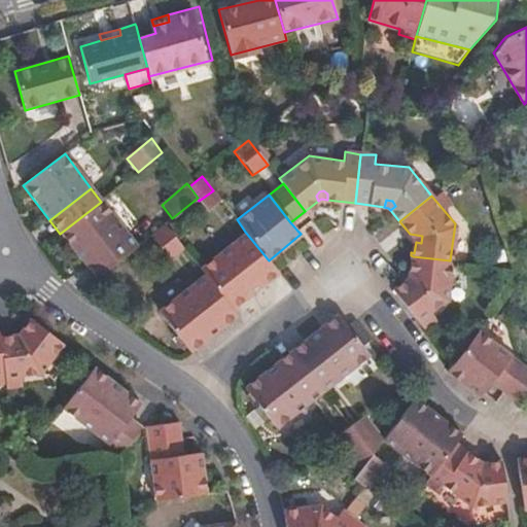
[(128,235),(101,202),(60,234),(89,268),(128,235)]
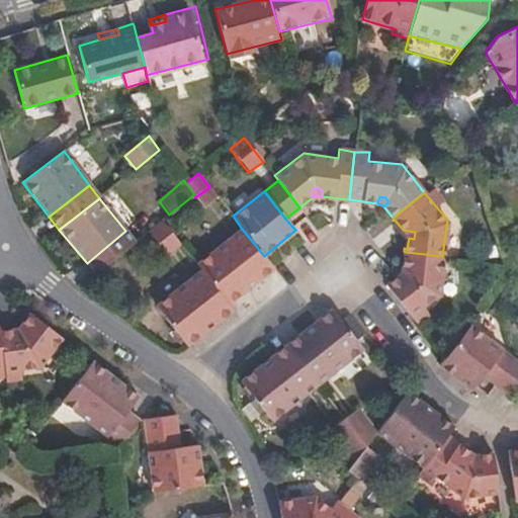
[(181,243),(164,219),(147,232),(166,255),(181,243)]
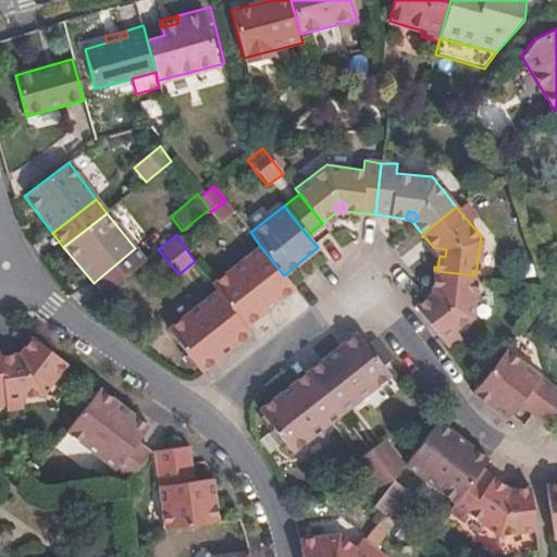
[(284,275),(259,245),(247,254),(281,297),(293,287),(284,275)]
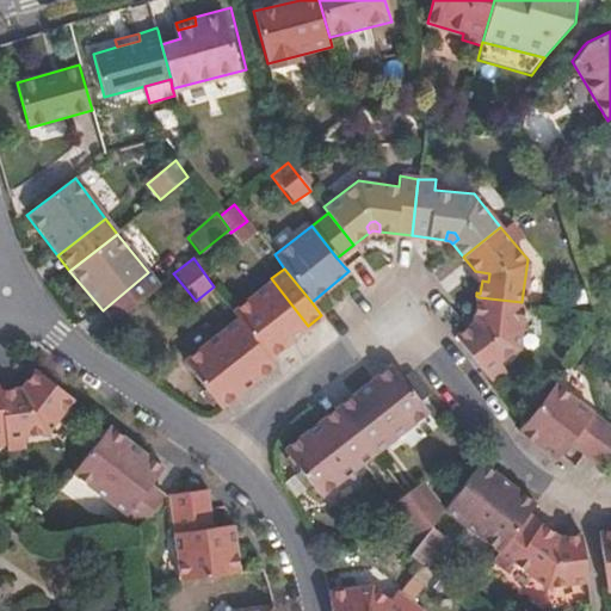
[(488,282),(489,273),(475,271),(480,276),(476,292),(480,294),(482,281),(488,282)]
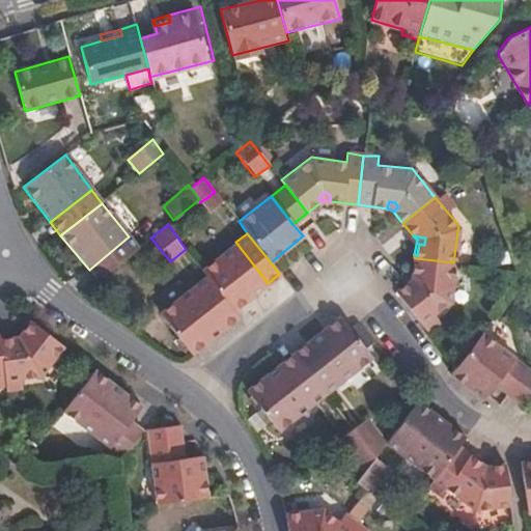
[(112,268),(137,248),(129,236),(89,270),(98,280),(112,268)]
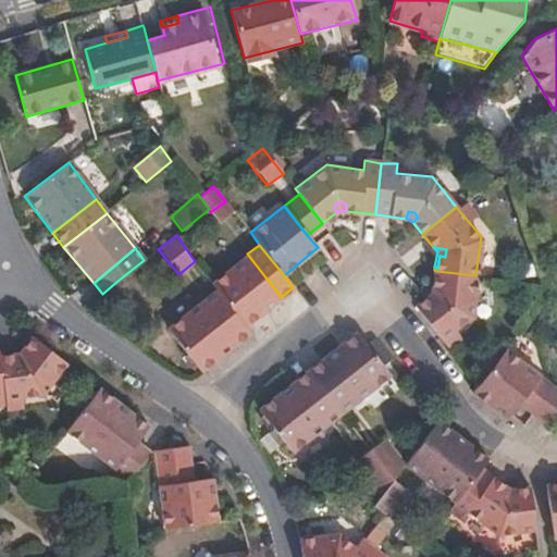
[(281,297),(247,254),(211,282),(217,288),(245,325),(281,297)]
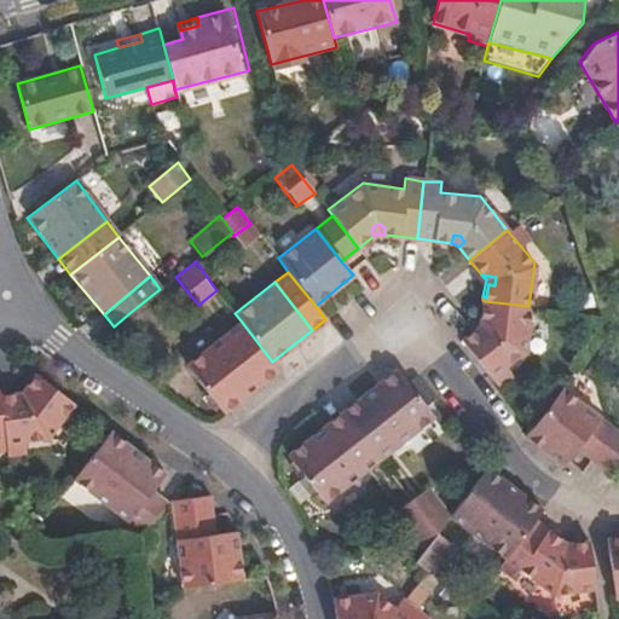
[(522,352),(528,306),(485,301),(481,329),(476,328),(464,336),(462,341),(499,389),(514,376),(507,368),(519,357),(522,352)]
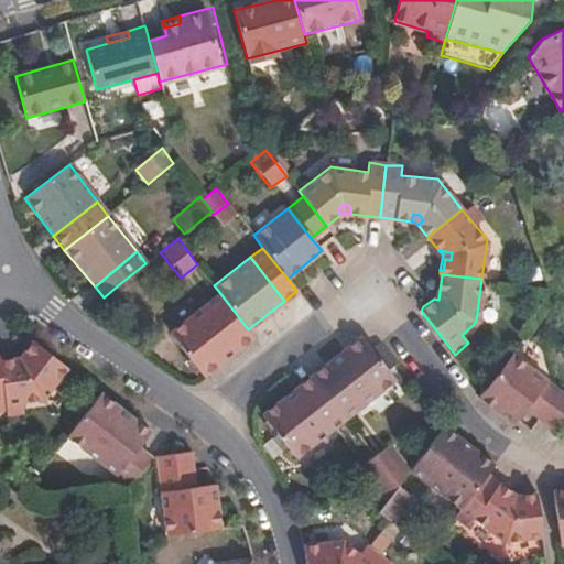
[(248,329),(219,292),(204,305),(238,348),(253,336),(248,329)]
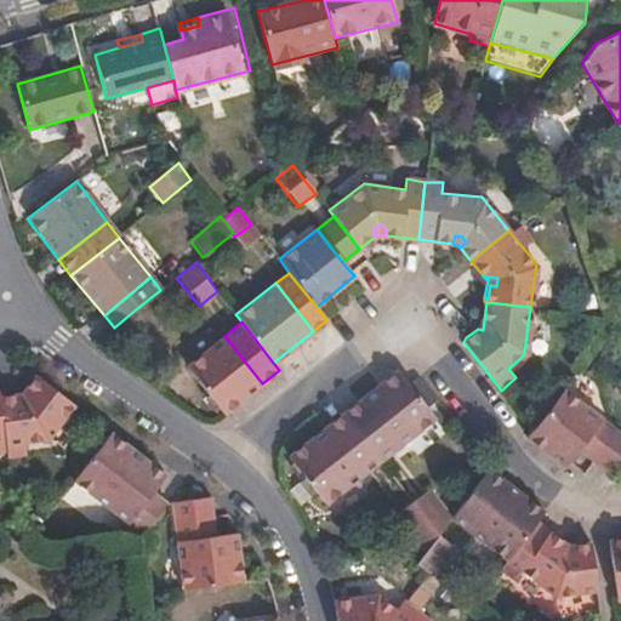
[(262,383),(224,336),(188,365),(226,412),(262,383)]
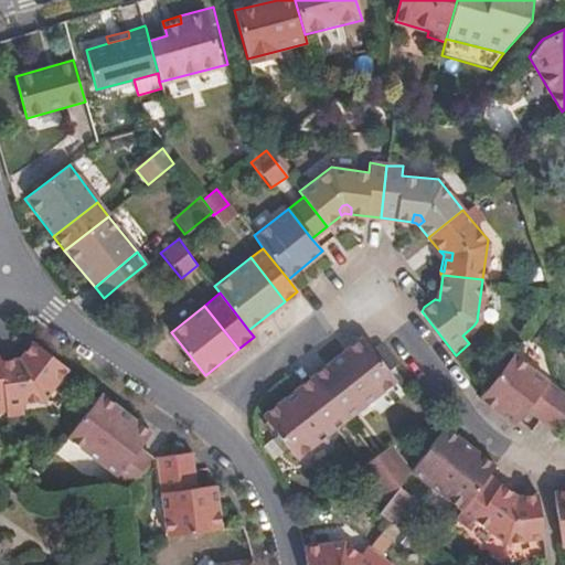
[(359,407),(395,380),(371,348),(362,337),(345,349),(324,364),(359,407)]
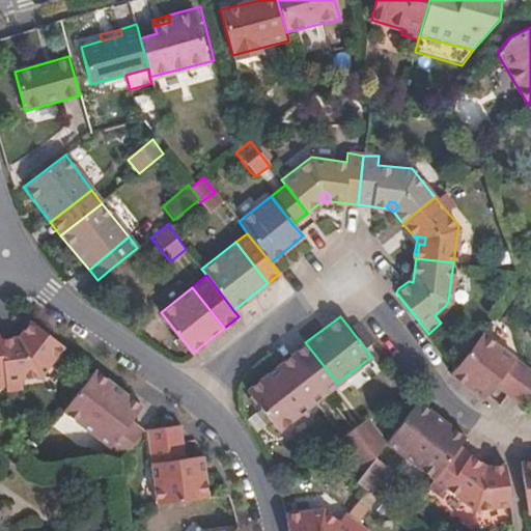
[(42,376),(67,343),(31,318),(26,327),(33,332),(26,338),(20,334),(1,337),(3,353),(6,380),(42,376)]
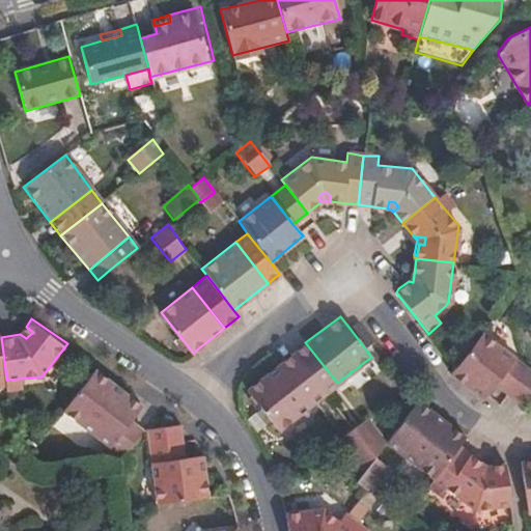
[(26,338),(33,332),(26,327),(20,334),(26,338)]
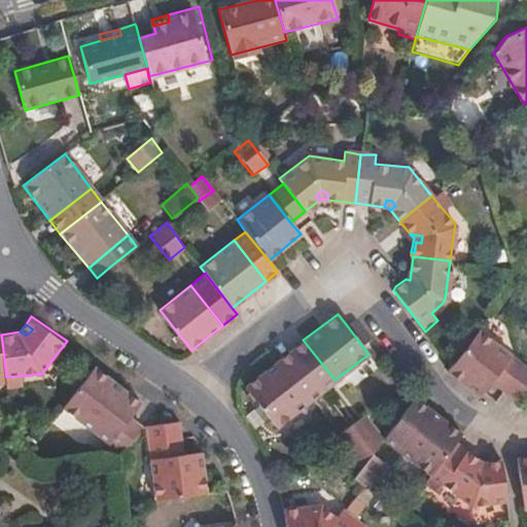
[(483,390),(511,355),(478,328),(453,360),(446,370),(479,395),(483,390)]
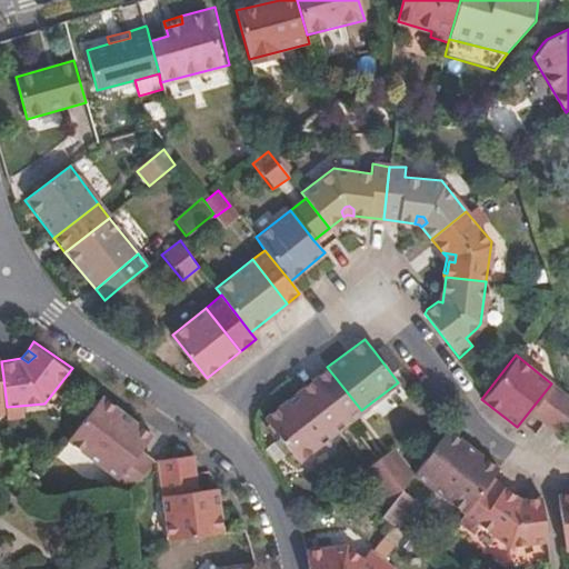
[(361,410),(327,367),(312,377),(347,421),(361,410)]
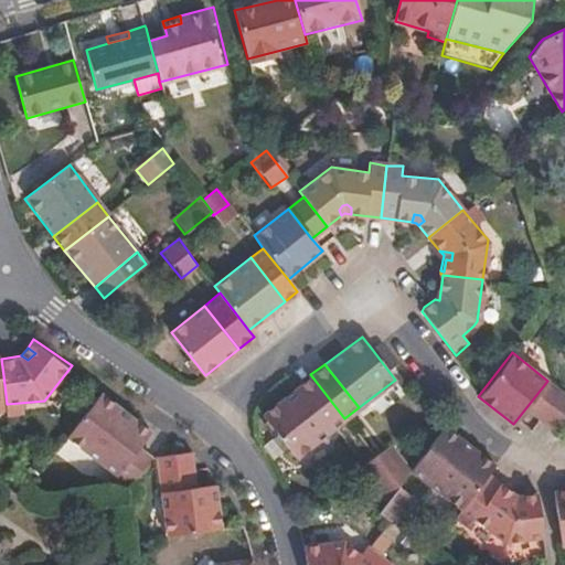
[(344,418),(310,374),(296,385),(331,428),(344,418)]
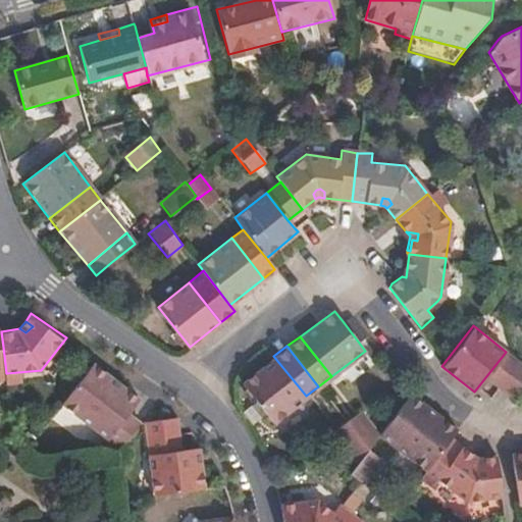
[(500,388),(519,361),(506,352),(478,386),(490,397),(500,388)]
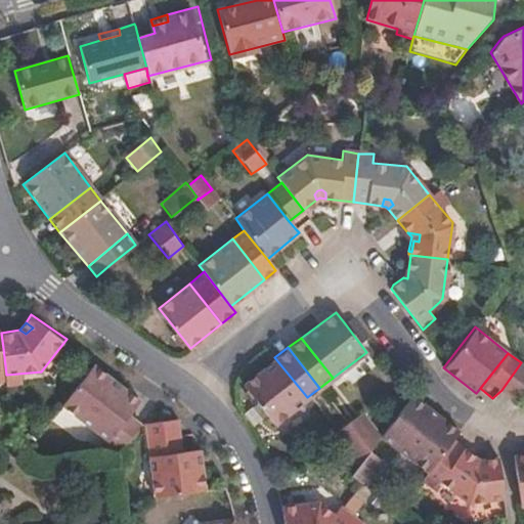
[(307,397),(274,357),(273,356),(239,382),(272,424),(307,397)]
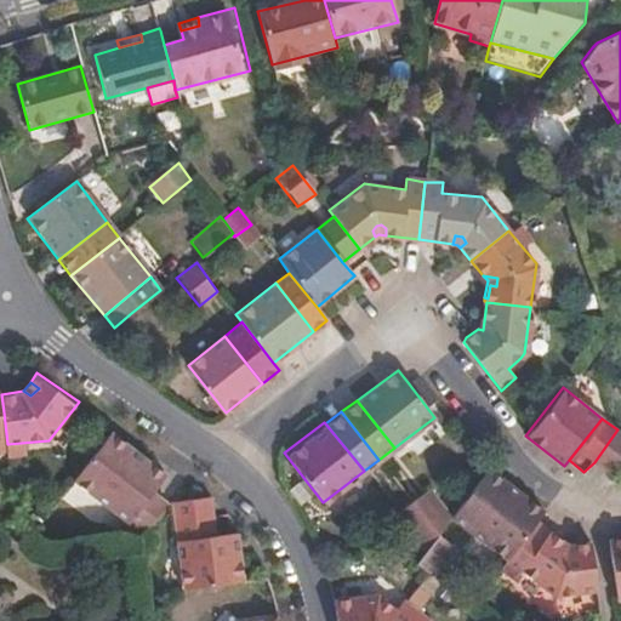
[(113,506),(154,459),(117,427),(101,445),(77,477),(113,506)]
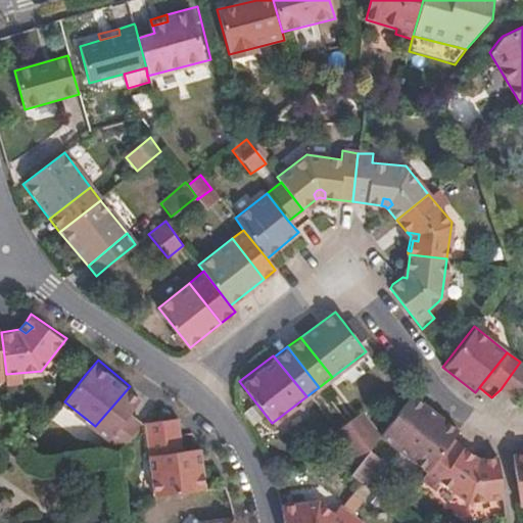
[(515,400),(522,388),(522,364),(520,362),(501,389),(515,400)]
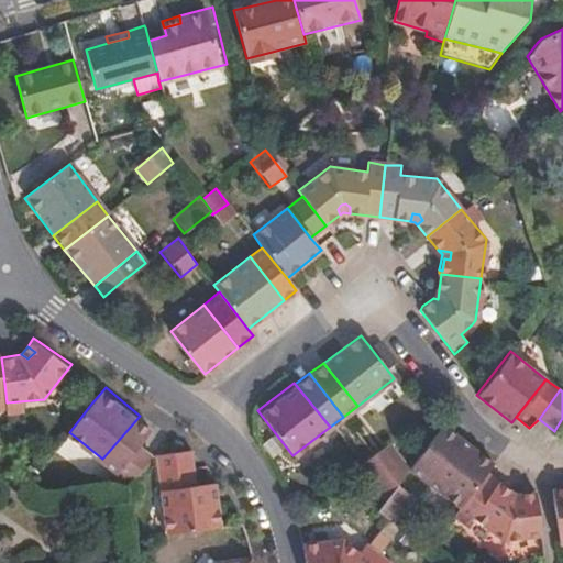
[(119,472),(144,441),(154,428),(140,416),(102,459),(119,472)]
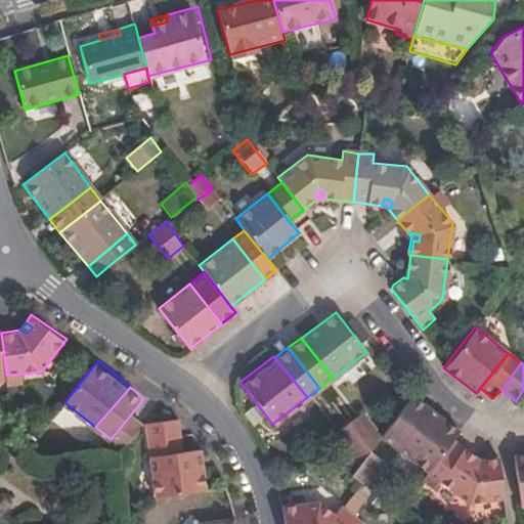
[(392,444),(424,404),(411,394),(380,435),(392,444)]
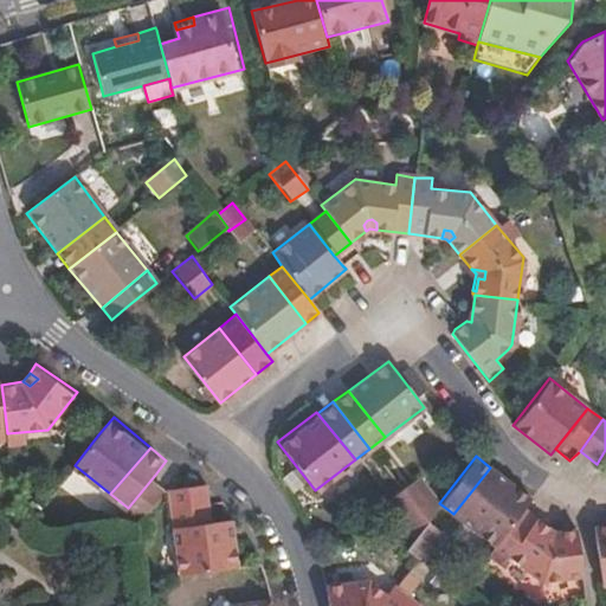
[(522,507),(529,497),(521,492),(490,468),(453,514),(494,545),(522,507)]
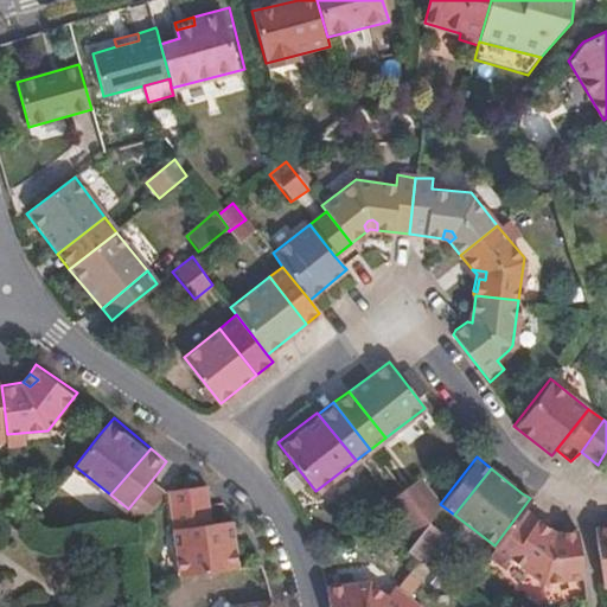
[(144,521),(170,486),(155,475),(128,509),(144,521)]
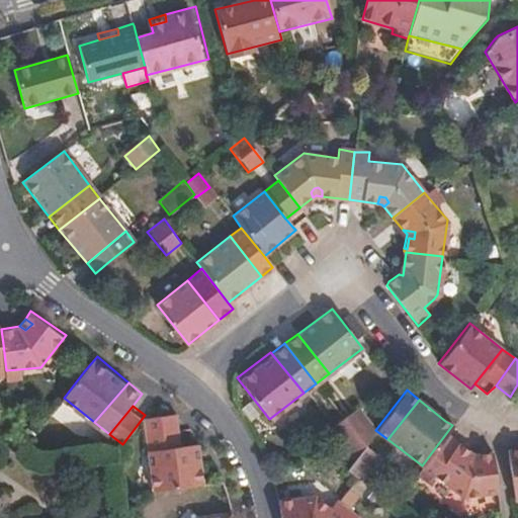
[(181,428),(178,411),(145,415),(147,432),(181,428)]
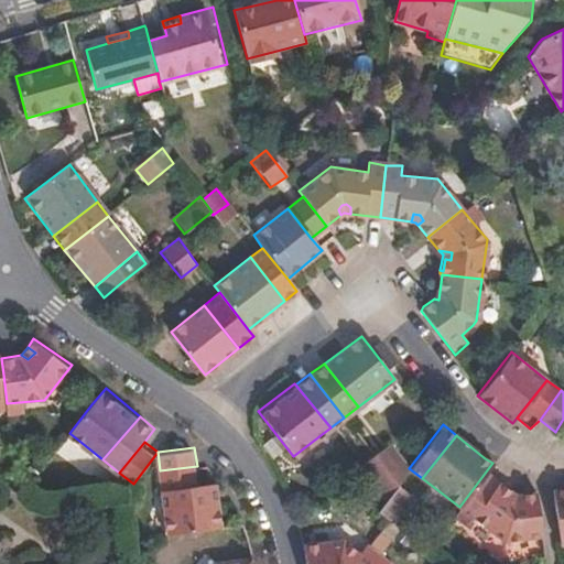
[(407,473),(390,452),(377,461),(396,486),(407,473)]
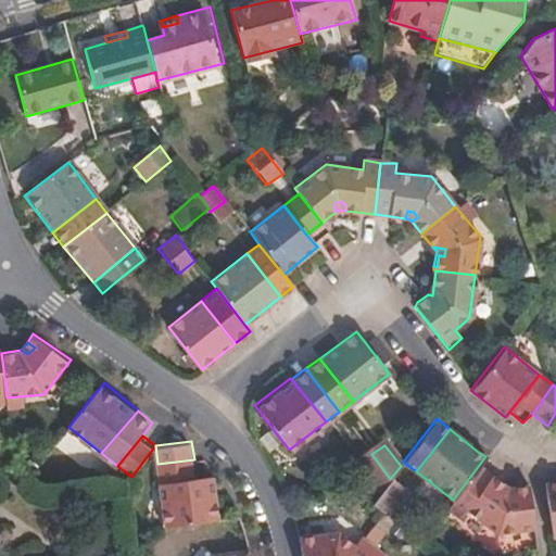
[(390,479),(371,454),(357,466),(359,468),(379,493),(390,479)]
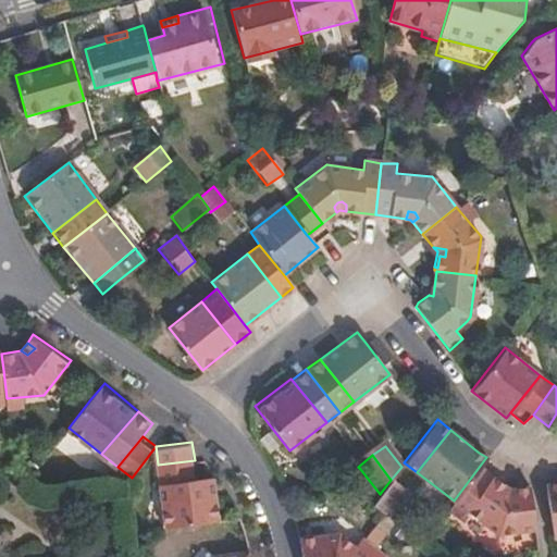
[(197,477),(195,460),(158,465),(161,481),(197,477)]
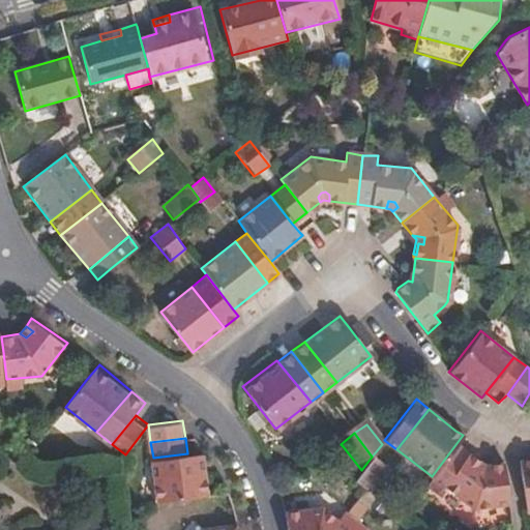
[(511,503),(505,462),(492,464),(492,471),(484,472),(480,468),(481,460),(457,443),(432,476),(473,508),(511,503)]
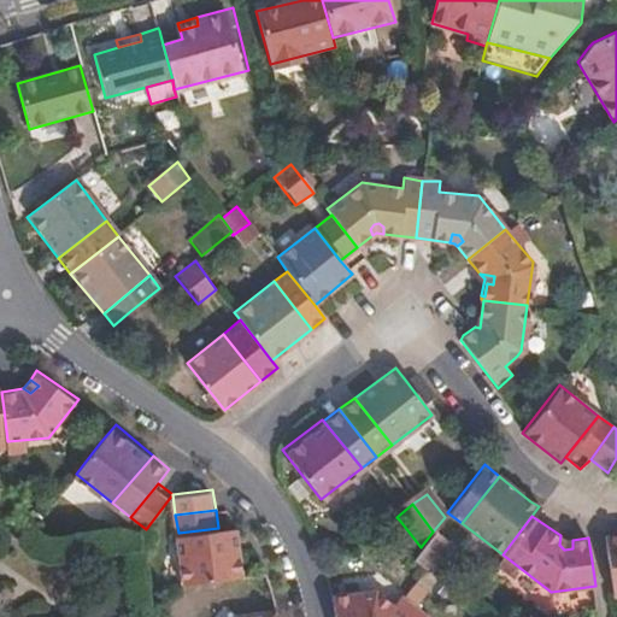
[(245,575),(239,526),(234,527),(218,528),(178,533),(186,582),(245,575)]
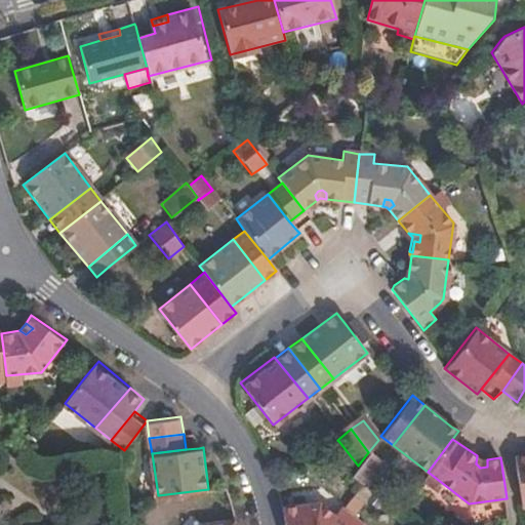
[(524,507),(524,453),(516,455),(522,507),(524,507)]
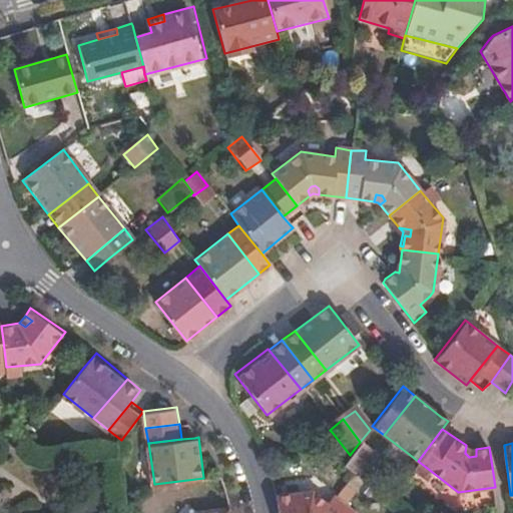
[(476,456),(476,449),(473,450),(466,445),(465,453),(469,457),(476,456)]
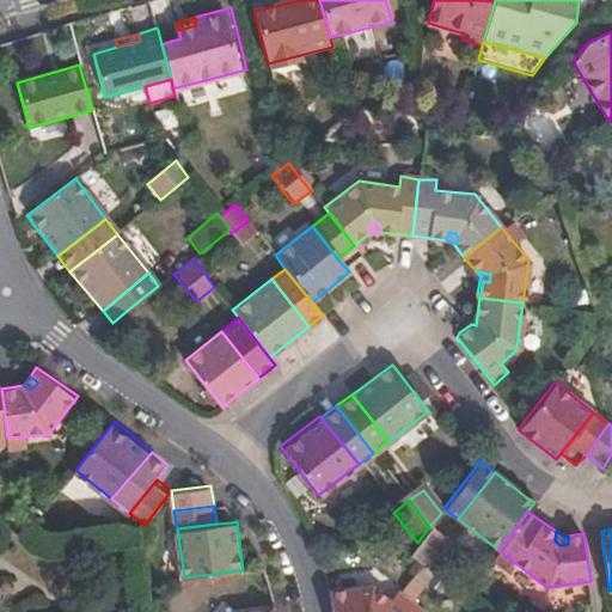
[(404,611),(399,607),(405,600),(398,595),(392,600),(371,582),(326,588),(330,610),(330,611),(404,611)]
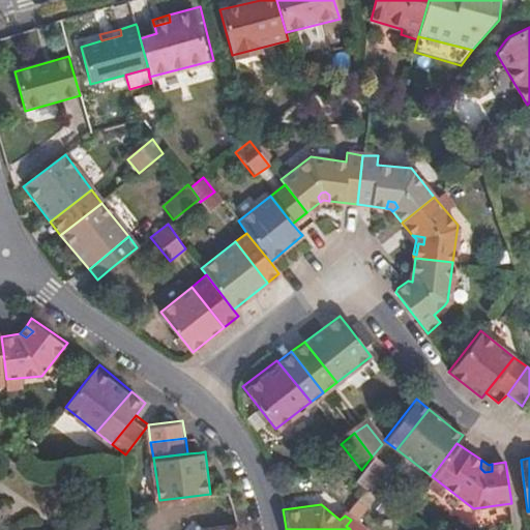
[(350,529),(351,529),(356,523),(351,520),(346,526),(350,529)]
